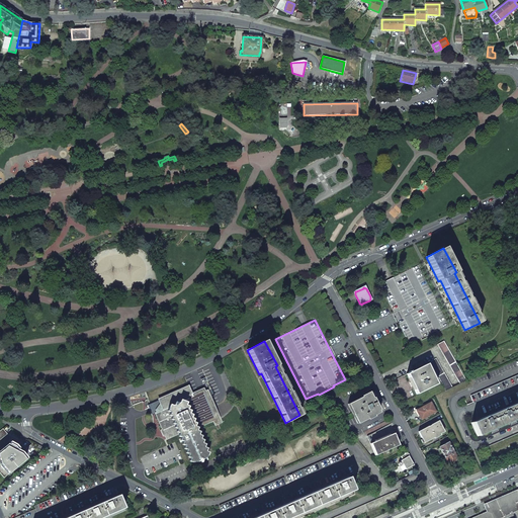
[(437,344),(460,383),(466,380),(443,341),(437,344)]
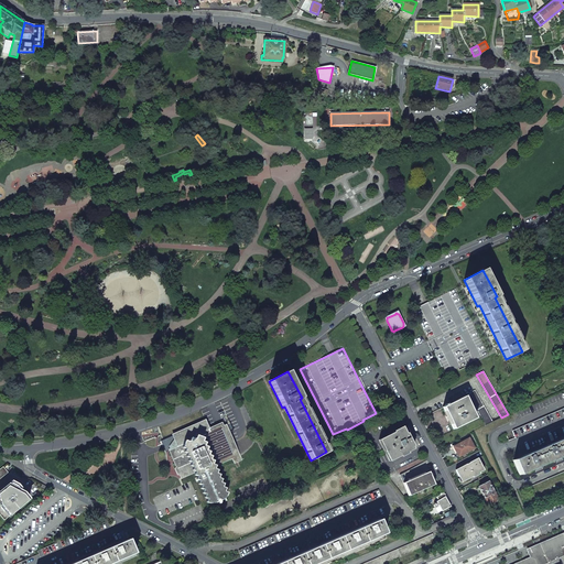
[(467,394),(486,425),(492,422),(474,390),(467,394)]
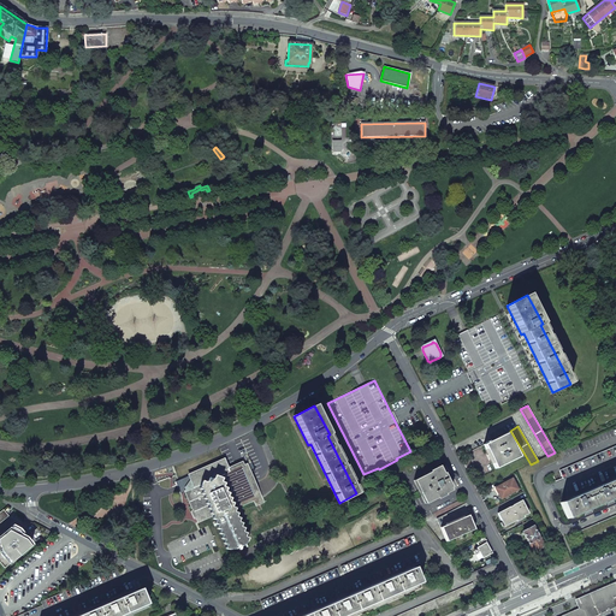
[(484,445),(496,469),(520,457),(508,433),(487,443),(487,442),(485,443),(486,444),(484,445)]
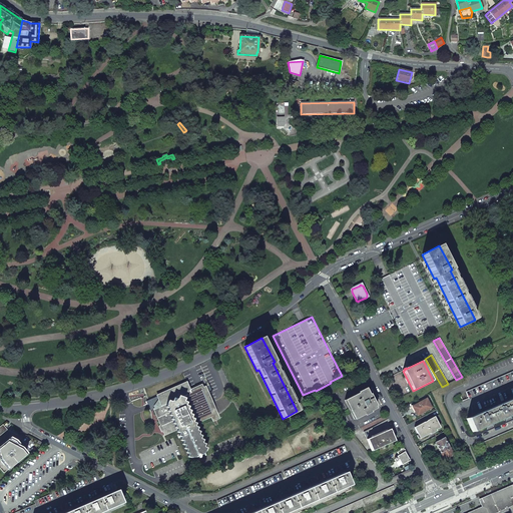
[(512,372),(466,393),(469,399),(512,380),(512,372)]
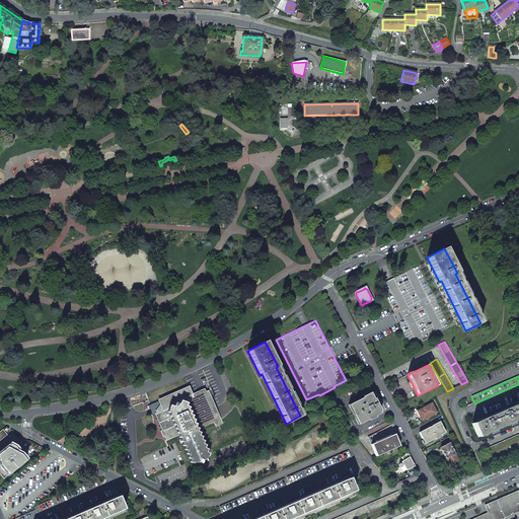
[(190,388),(147,406),(149,411),(150,411),(150,412),(152,416),(155,415),(162,430),(161,432),(162,434),(163,437),(165,437),(167,440),(179,434),(193,463),(198,461),(198,463),(201,462),(204,460),(204,458),(208,456),(196,430),(214,422),(216,426),(222,423),(211,397),(215,396),(212,389),(205,392),(204,389),(193,394),(190,388)]
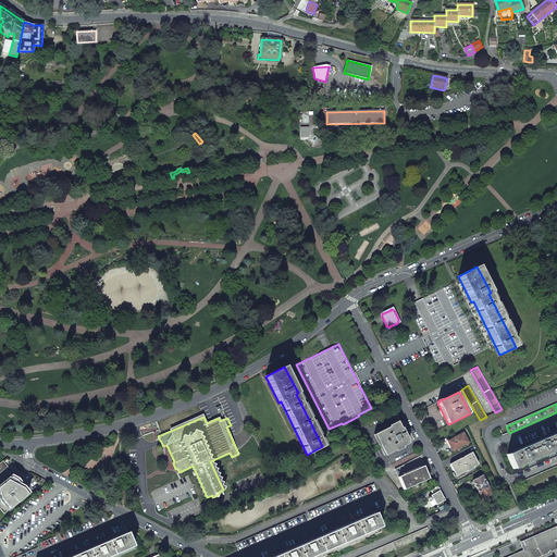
[(404,420),(397,423),(400,430),(407,426),(404,420)]
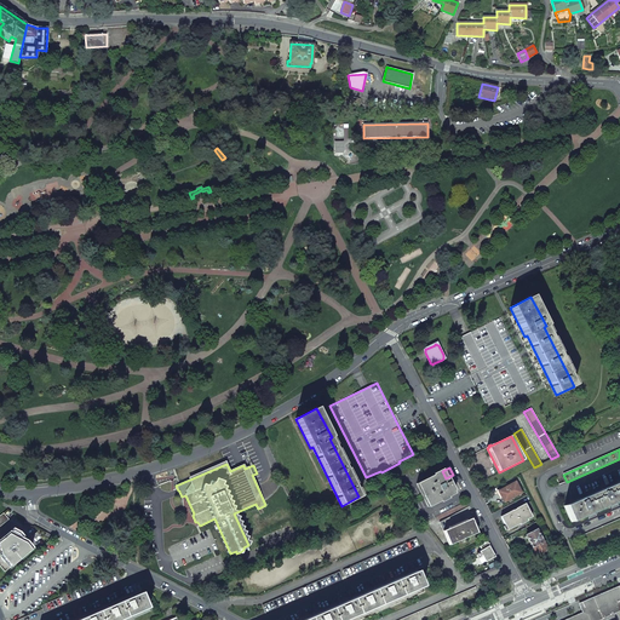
[(442,471),(418,483),(429,506),(454,494),(446,478),(442,471)]
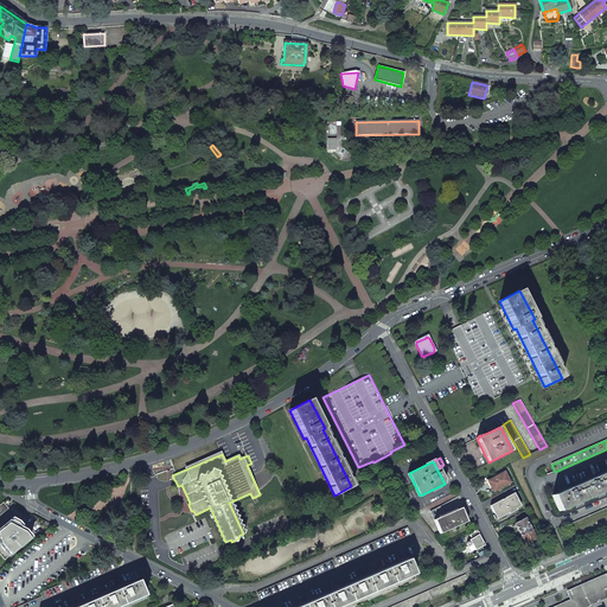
[(606,471),(551,496),(558,511),(576,504),(576,506),(582,504),(581,502),(598,494),(599,497),(604,494),(602,492),(606,490),(606,471)]
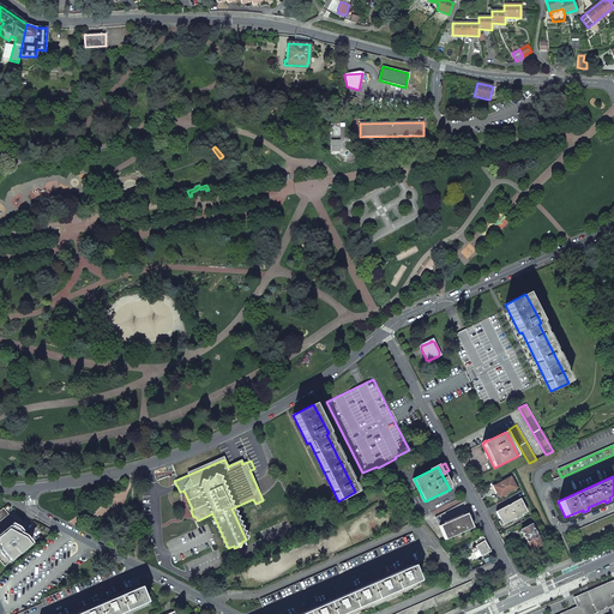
[(493,487),(499,498),(517,488),(511,477),(493,487)]
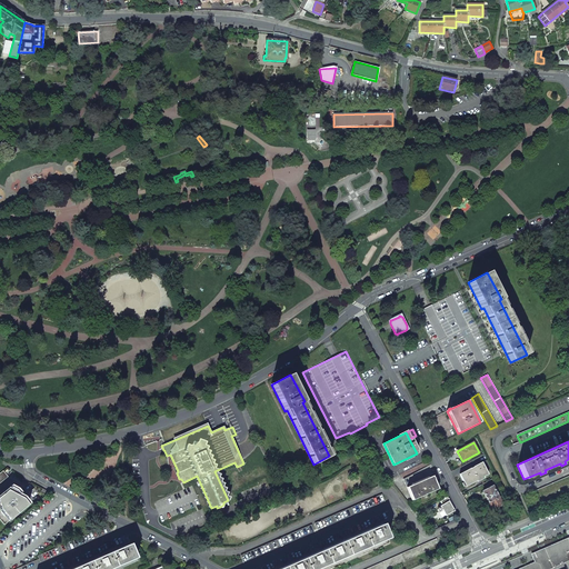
[(460,475),(466,487),(477,481),(477,480),(488,475),(481,462),(459,475),(460,475)]
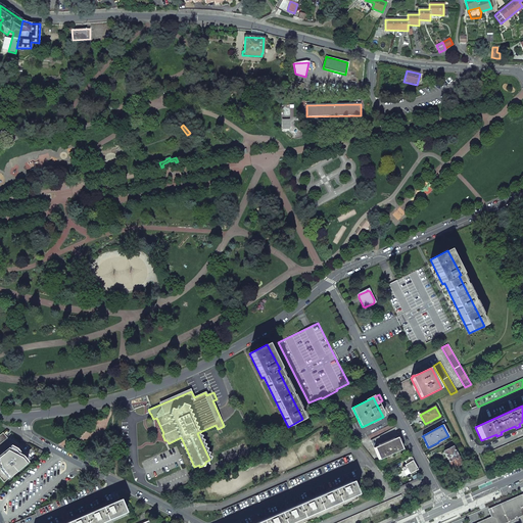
[(377,437),(371,440),(374,448),(381,445),(377,437)]
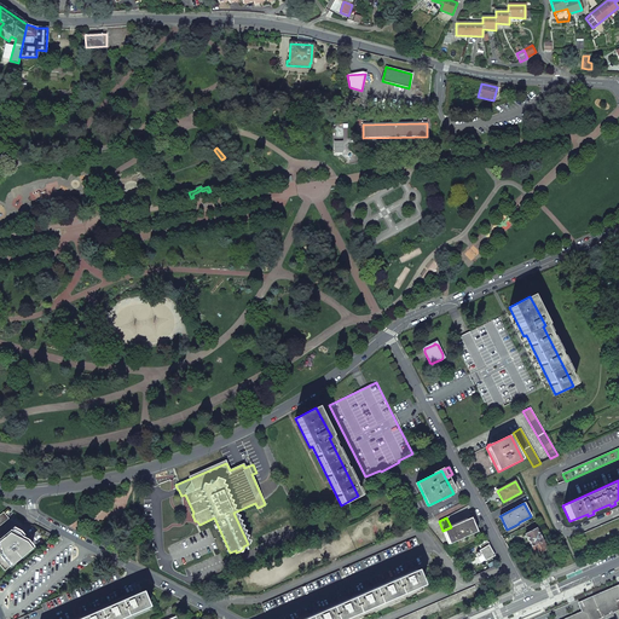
[(451,527),(443,531),(449,544),(476,532),(470,519),(451,527)]
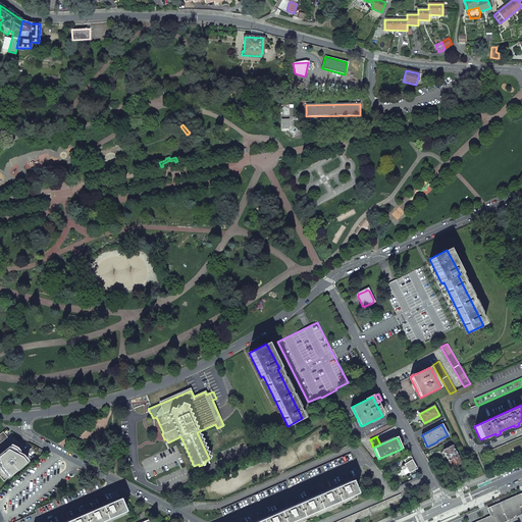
[(442,451),(449,461),(457,457),(452,446),(442,451)]
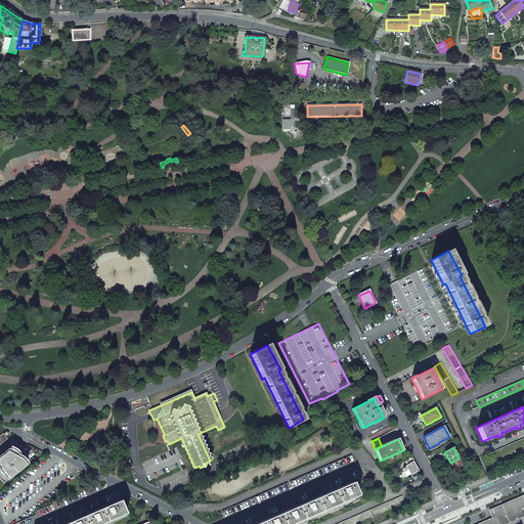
[(0,459),(0,479),(4,485),(27,466),(12,448),(0,459)]
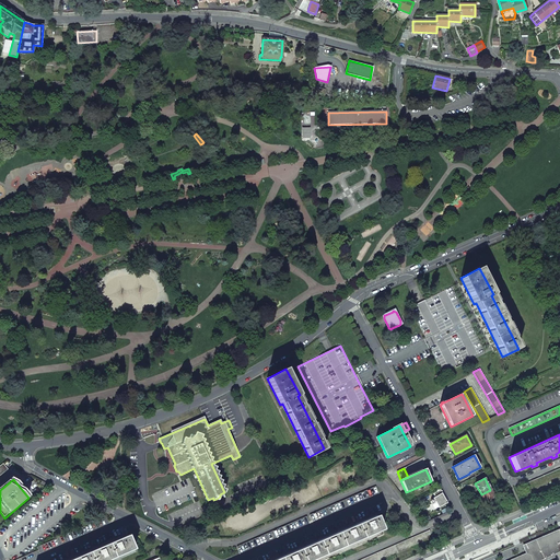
[(313,523),(380,494),(376,487),(310,516),(313,523)]
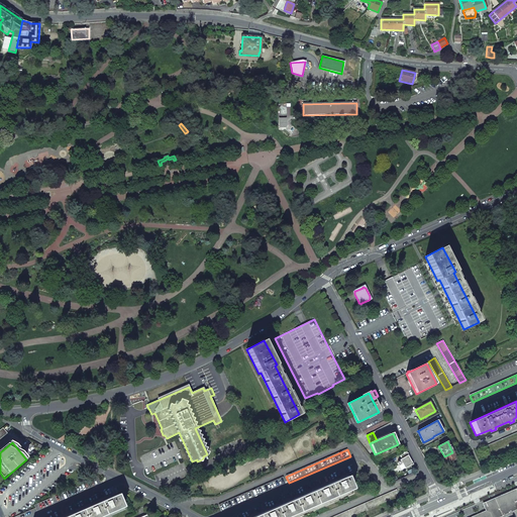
[(402,463),(405,469),(413,464),(409,457),(410,456),(406,451),(400,455),(402,458),(400,460),(401,461),(400,461),(399,461),(398,461),(398,462),(398,463),(399,464),(400,464),(401,464),(402,463)]
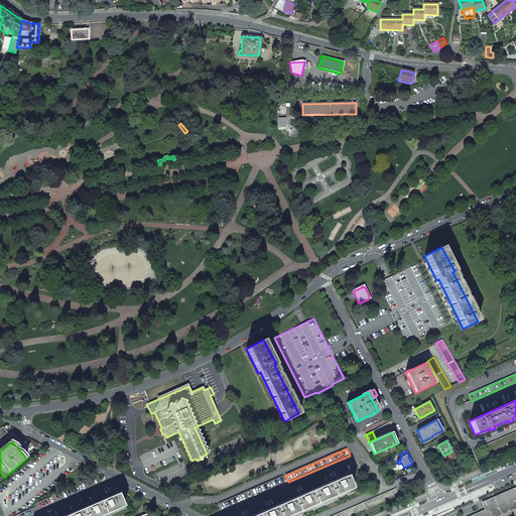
[(445,460),(446,462),(456,458),(452,452),(443,456),(438,459),(440,462),(445,460)]
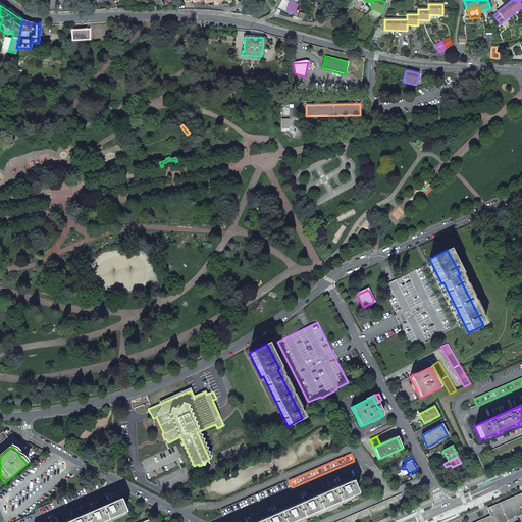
[(351,481),(255,521),(291,521),(356,493),(351,481)]
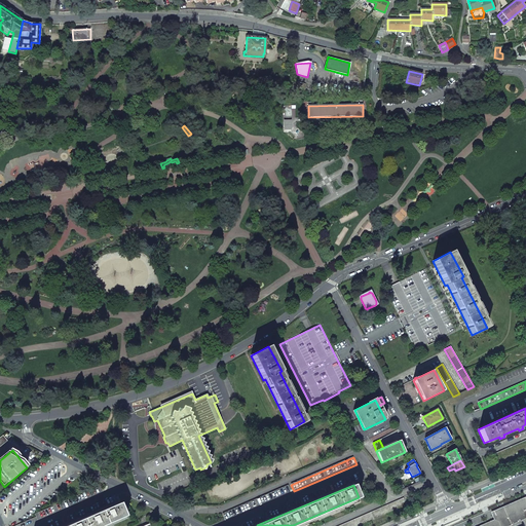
[(359,497),(293,525),(304,525),(361,501),(359,497)]
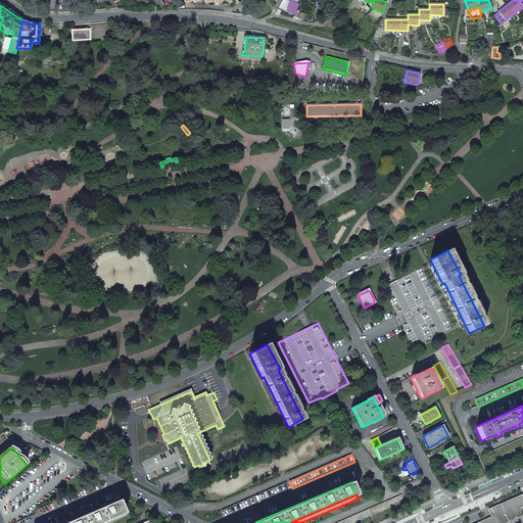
[(522,494),(497,506),(488,509),(490,517),(481,520),(474,522),(505,522),(522,515),(522,494)]
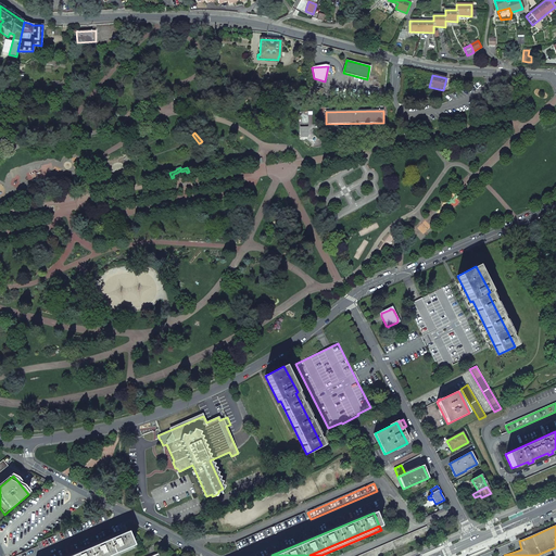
[(127,531),(71,555),(108,555),(134,545),(127,531)]
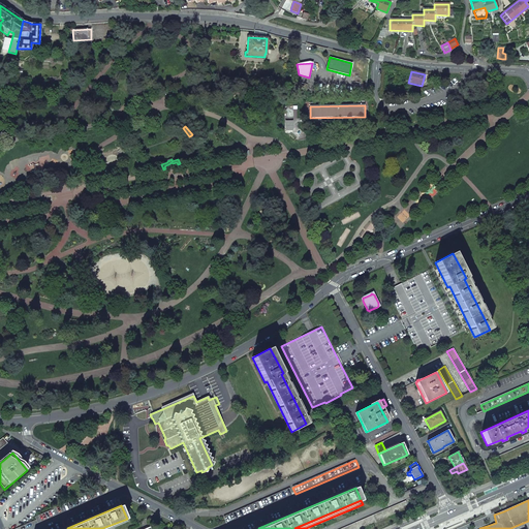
[(127,519),(102,528),(109,528),(128,521),(127,519)]
